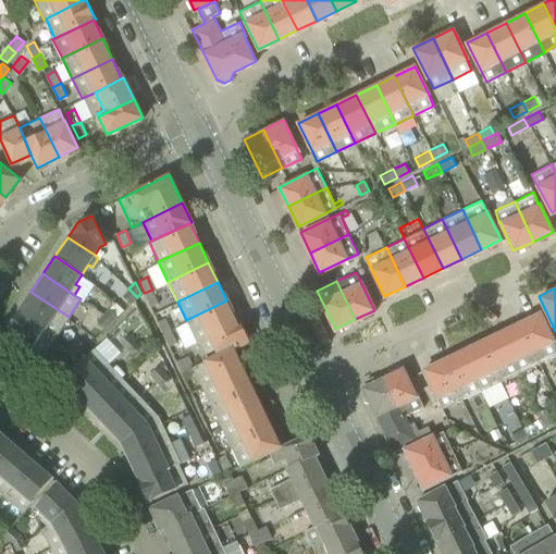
[(131,303),(137,297),(128,288),(123,295),(131,303)]
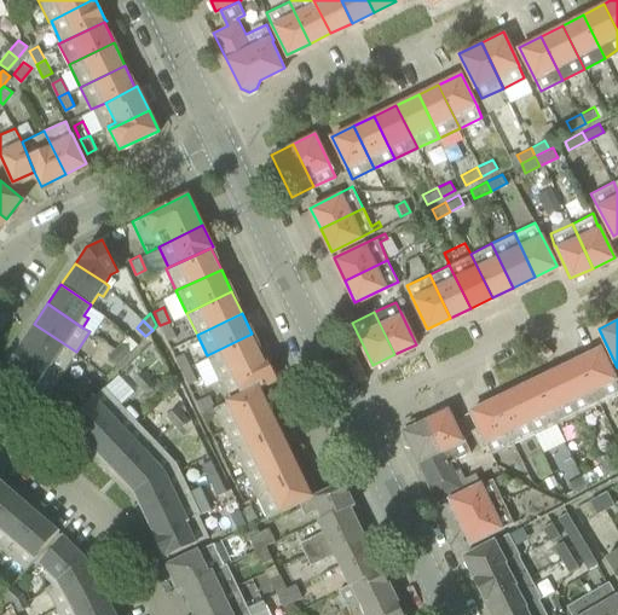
[(166,340),(175,335),(169,321),(160,325),(166,340)]
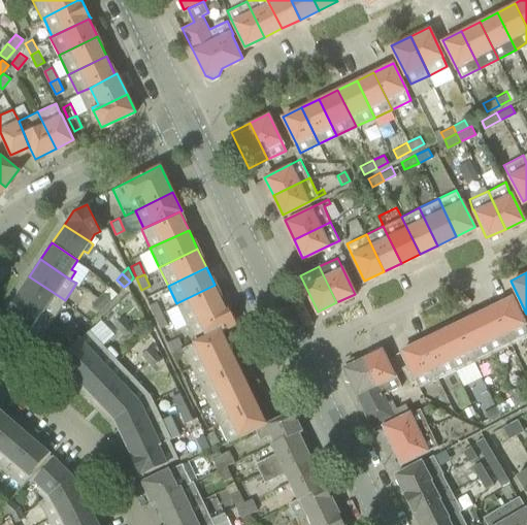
[(53,318),(65,300),(29,276),(18,294),(53,318)]
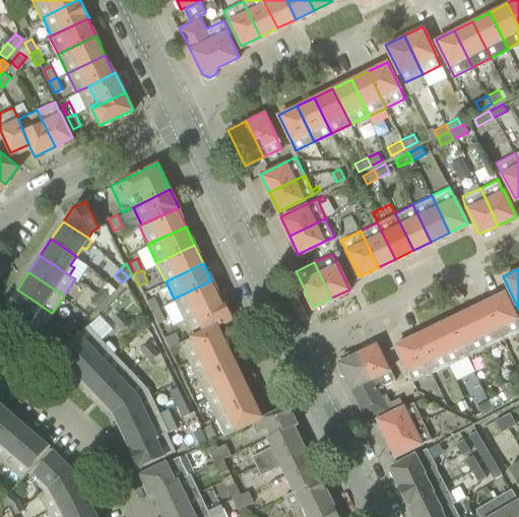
[(172,322),(183,317),(220,300),(211,280),(174,299),(163,304),(172,322)]
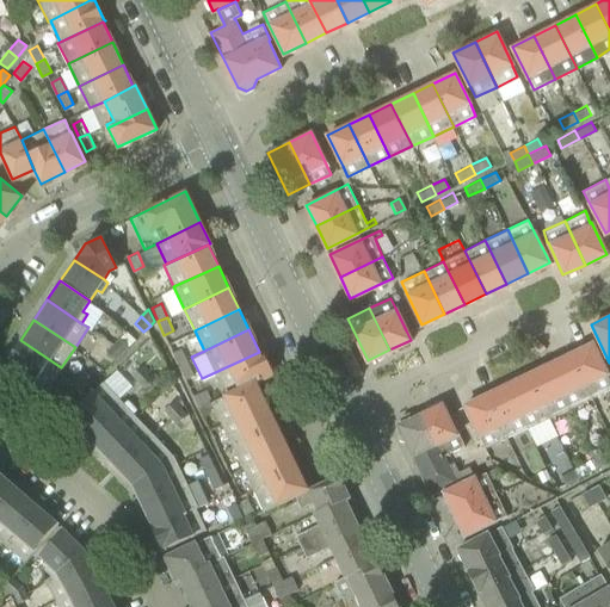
[(122,352),(129,346),(119,336),(112,342),(122,352)]
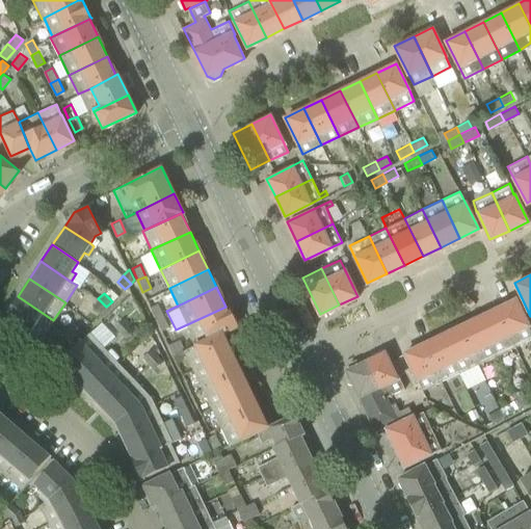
[(41,340),(53,320),(18,296),(5,314),(30,331),(41,340)]
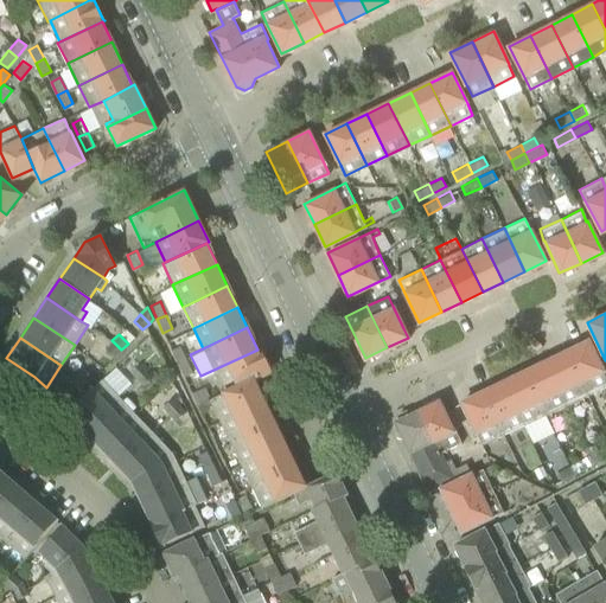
[(114,357),(121,350),(112,340),(104,347),(114,357)]
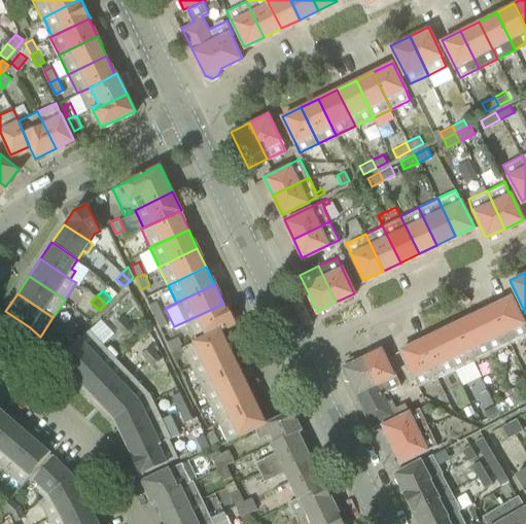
[(525,327),(524,323),(511,295),(492,305),(510,342),(525,334),(525,327)]
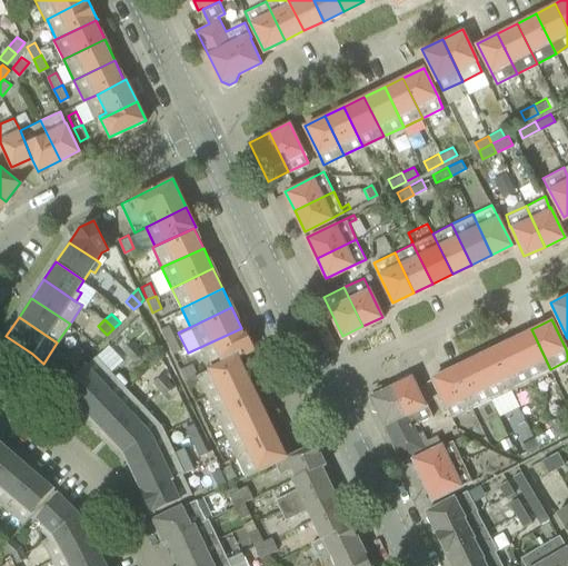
[(166,340),(175,336),(169,323),(160,327),(166,340)]
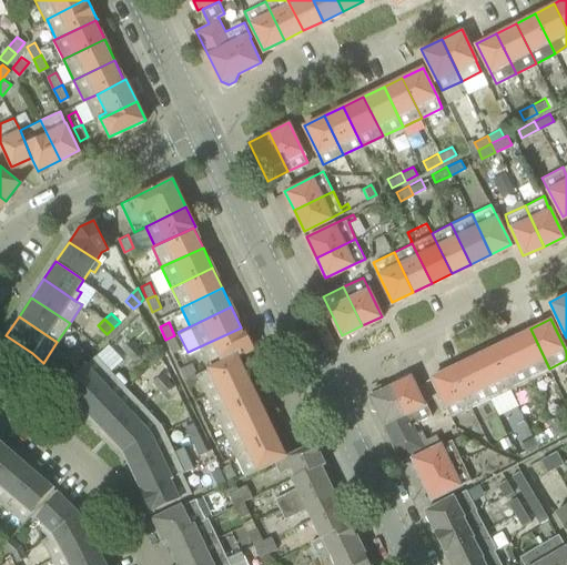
[(241,328),(200,346),(210,367),(238,355),(253,347),(243,326),(241,328)]
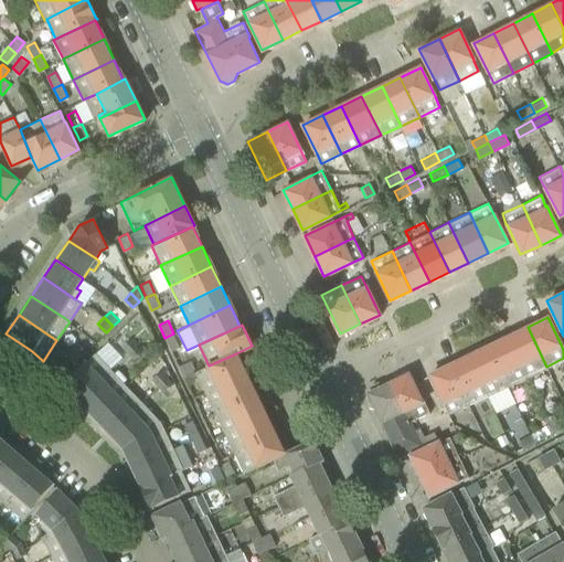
[(528,377),(546,367),(528,327),(509,336),(528,377)]
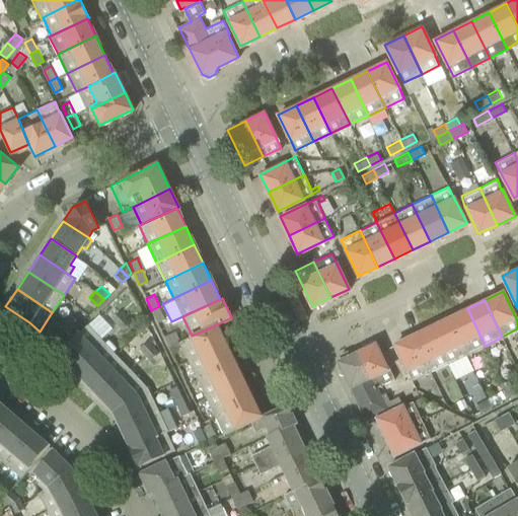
[(157,321),(165,317),(159,306),(151,310),(157,321)]
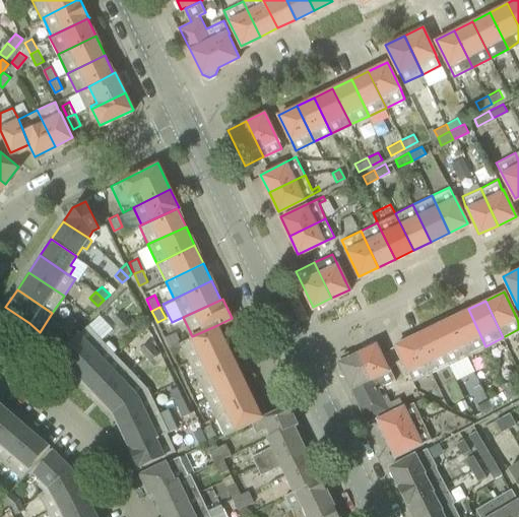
[(467,356),(485,346),(468,309),(450,318),(467,356)]
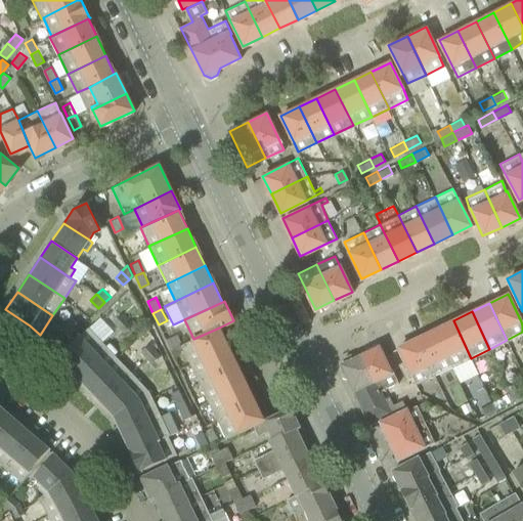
[(112,320),(118,327),(127,318),(121,313),(112,320)]
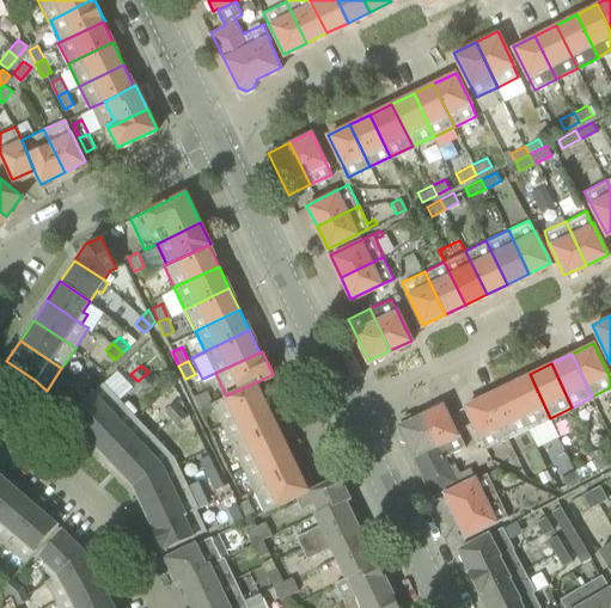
[(87,386),(93,380),(85,370),(78,376),(87,386)]
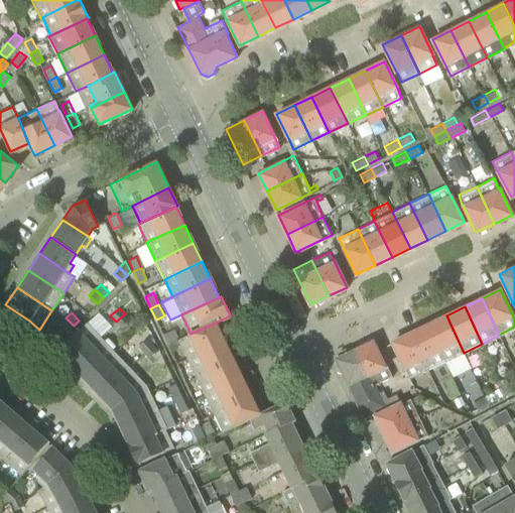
[(116,322),(122,328),(130,319),(125,313),(116,322)]
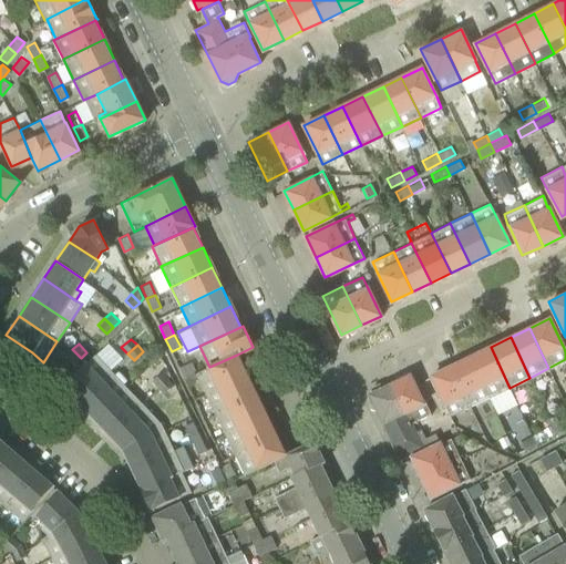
[(490,397),(510,388),(491,347),(471,357),(489,396),(490,397)]
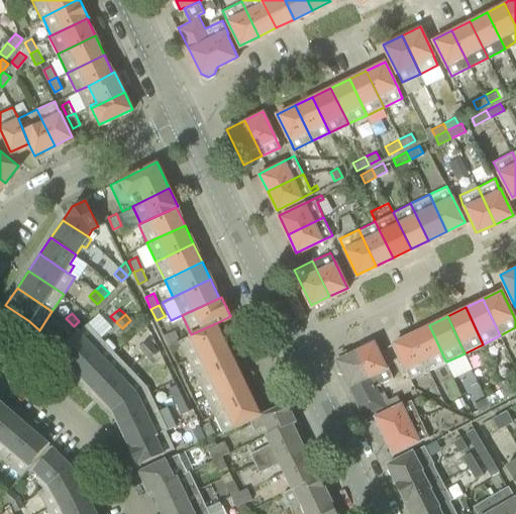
[(68,332),(74,326),(66,318),(60,324),(68,332)]
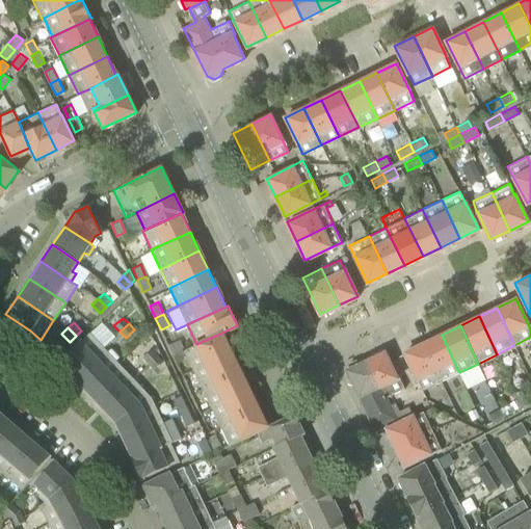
[(59,361),(73,374),(104,346),(90,333),(59,361)]
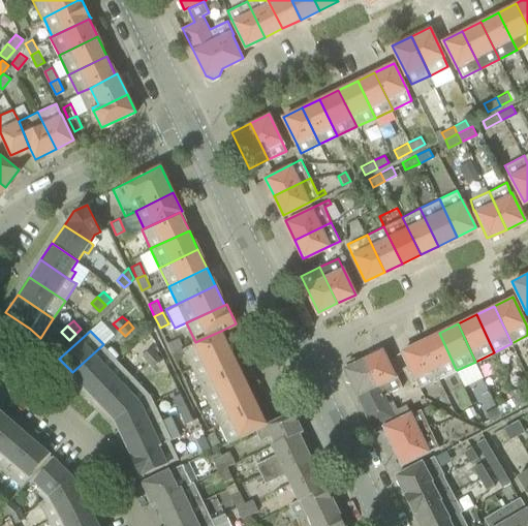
[(191,367),(229,348),(221,331),(195,342),(184,347),(182,348),(184,352),(191,367)]
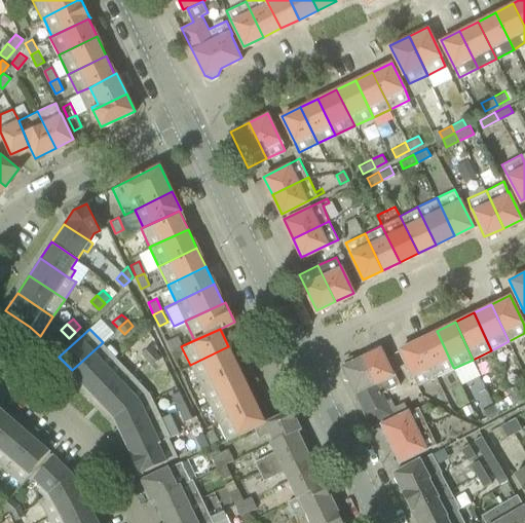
[(437,375),(453,367),(437,331),(419,339),(437,375)]
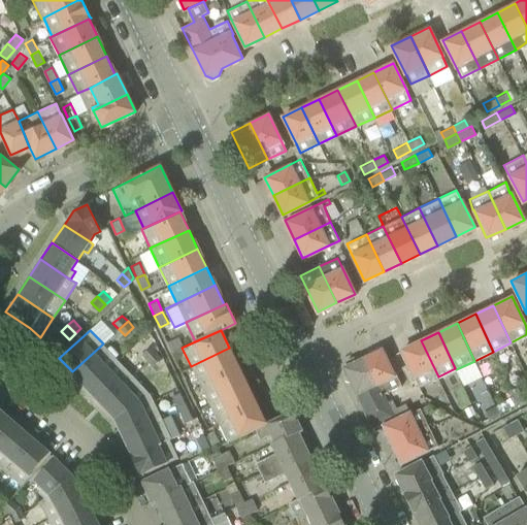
[(170,350),(183,345),(178,336),(166,341),(170,350)]
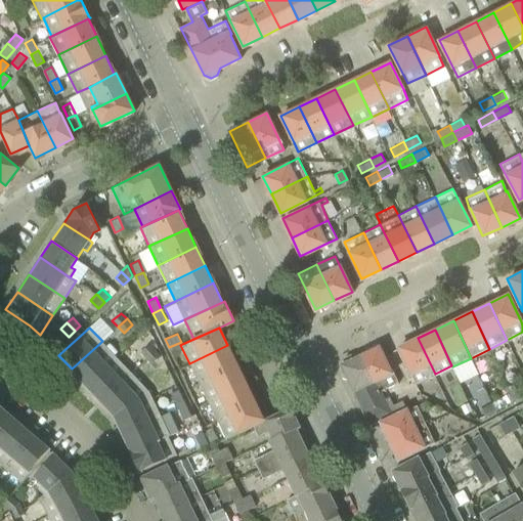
[(416,383),(435,374),(418,338),(398,347),(411,375),(411,374),(416,383)]
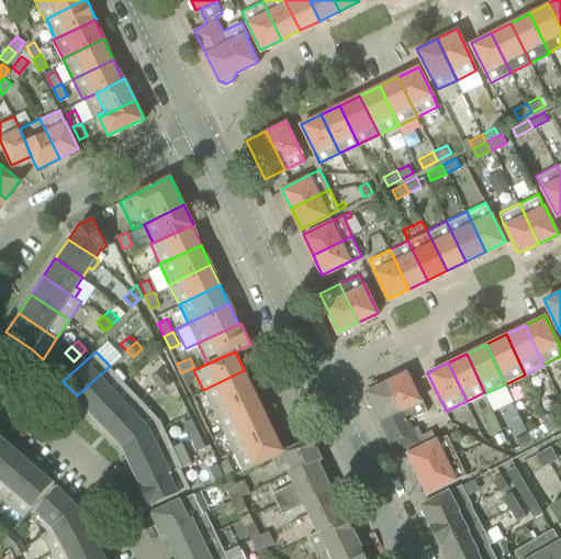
[(77,395),(92,413),(125,382),(110,366),(77,395)]
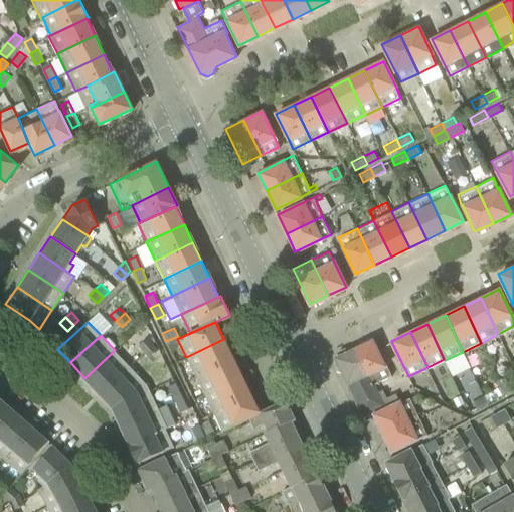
[(170,347),(179,343),(177,339),(179,338),(178,336),(166,341),(169,348),(170,347)]
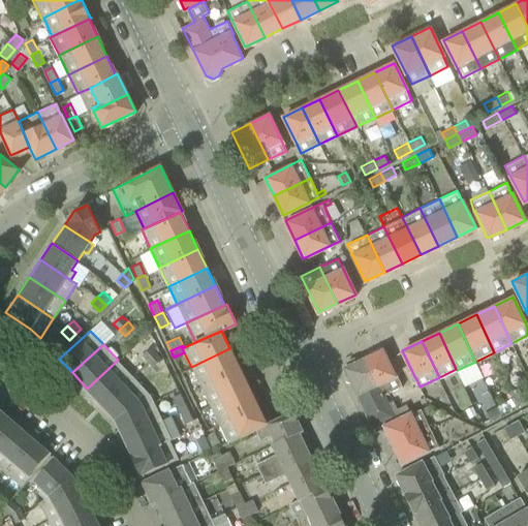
[(142,354),(148,360),(156,352),(150,346),(142,354)]
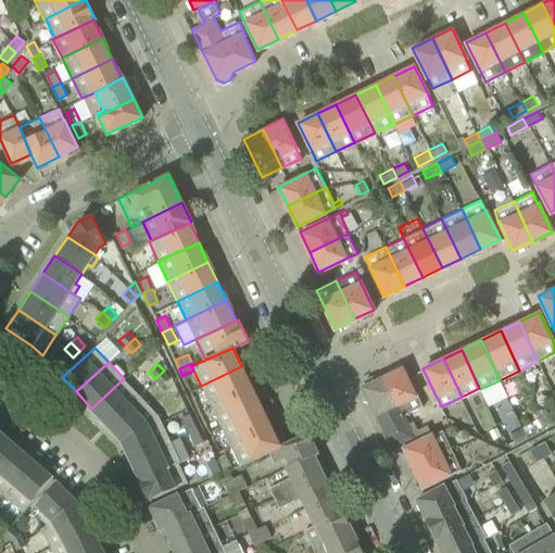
[(201,386),(211,405),(251,386),(241,366),(201,386)]
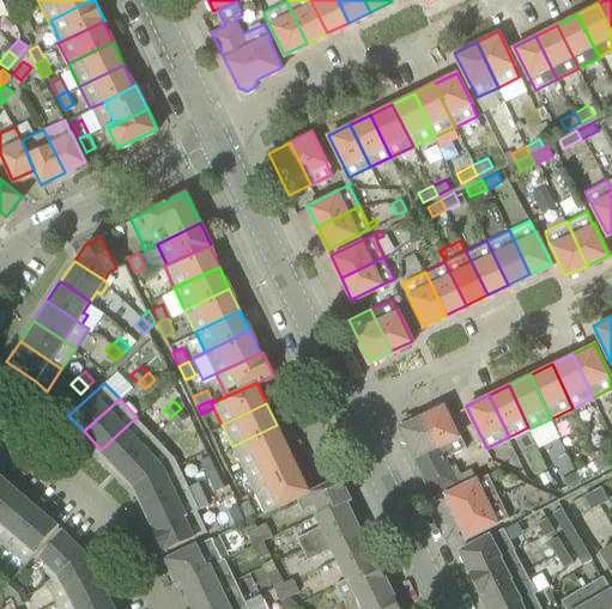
[(425,414),(446,456),(466,446),(460,433),(459,433),(458,431),(462,428),(454,412),(449,414),(444,405),(425,414)]
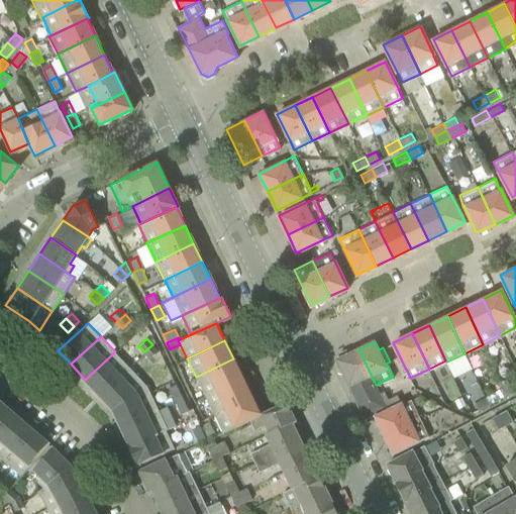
[(144,351),(149,357),(158,349),(152,344),(144,351)]
